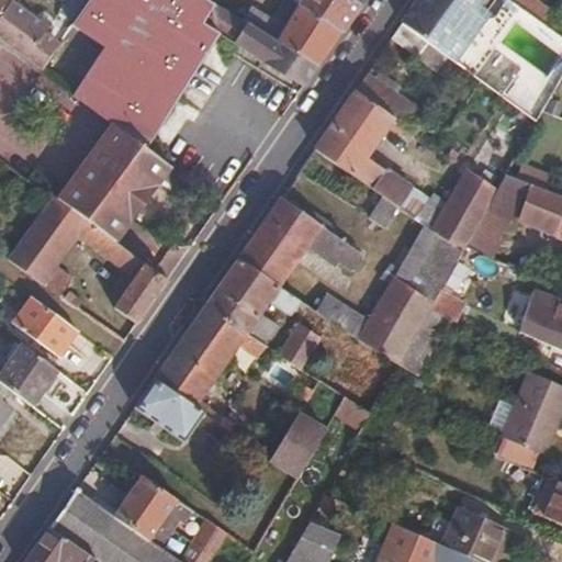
[(14,0),(8,0),(6,3),(0,10),(0,38),(14,49),(42,70),(60,42),(47,32),(54,22),(45,14),(41,20),(14,0)]
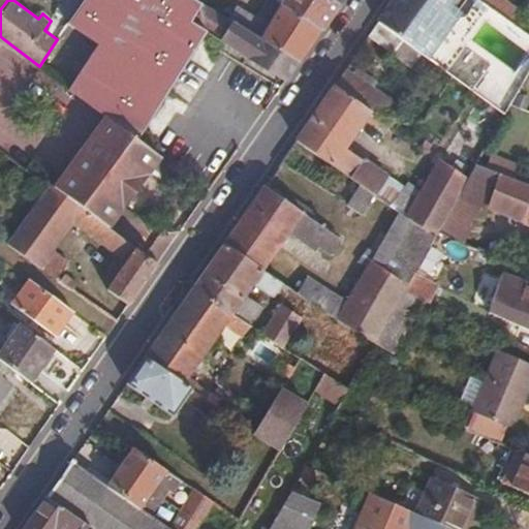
[(103,114),(133,135),(194,54),(125,4),(120,0),(82,0),(66,25),(95,44),(65,86),(103,114)]
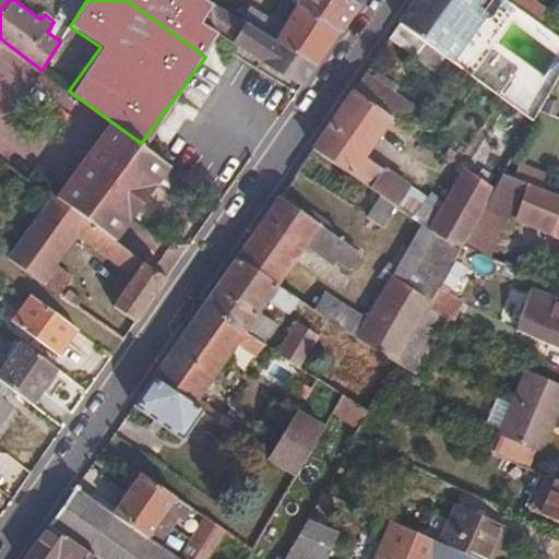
[(127,0),(132,4),(205,57),(223,33),(235,40),(246,23),(237,18),(206,0),(127,0)]
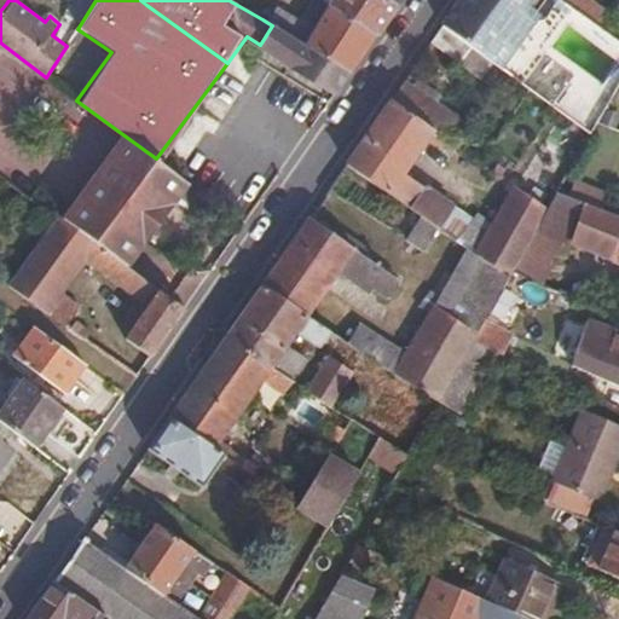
[(311,30),(327,6),(316,0),(312,0),(298,23),(311,30)]
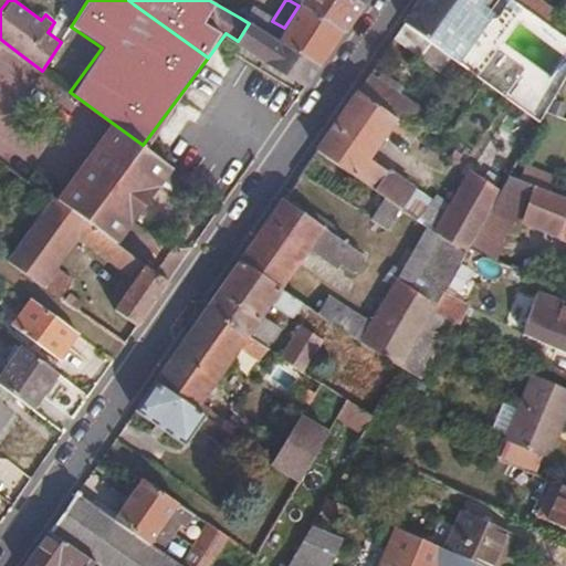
[(354,0),(302,0),(299,6),(343,32),(362,4),(354,0)]
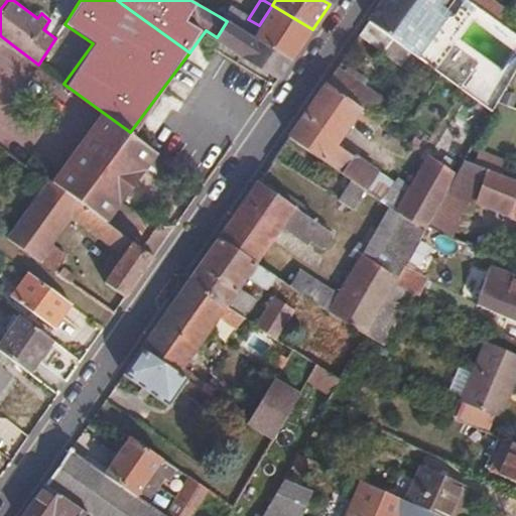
[(393,0),(383,0),(368,23),(375,28),(393,0)]
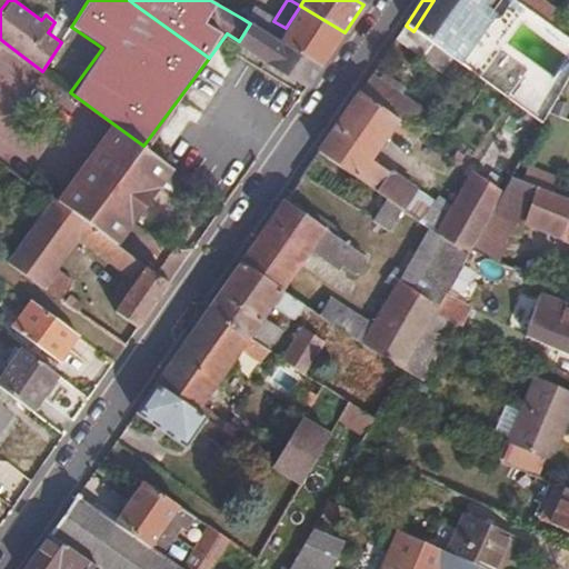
[(453,58),(491,0),(433,0),(413,31),(452,58),(453,58)]
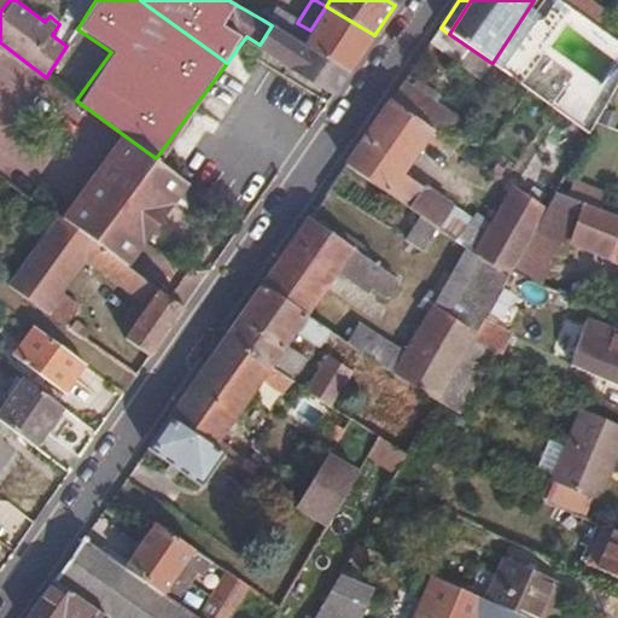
[(617,25),(617,24),(582,0),(559,0),(612,35),(617,25)]
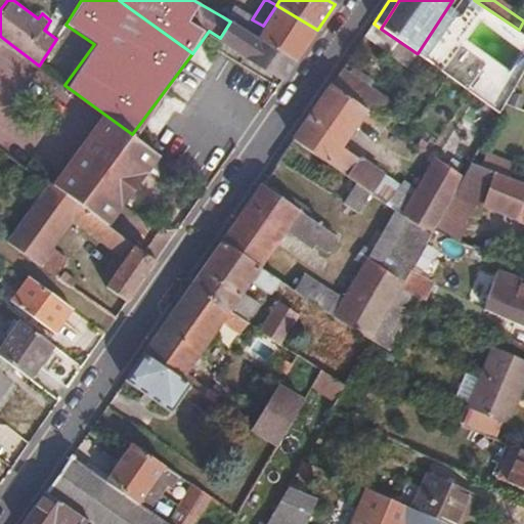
[(317,30),(276,5),(263,26),(256,37),(296,60),(317,30)]
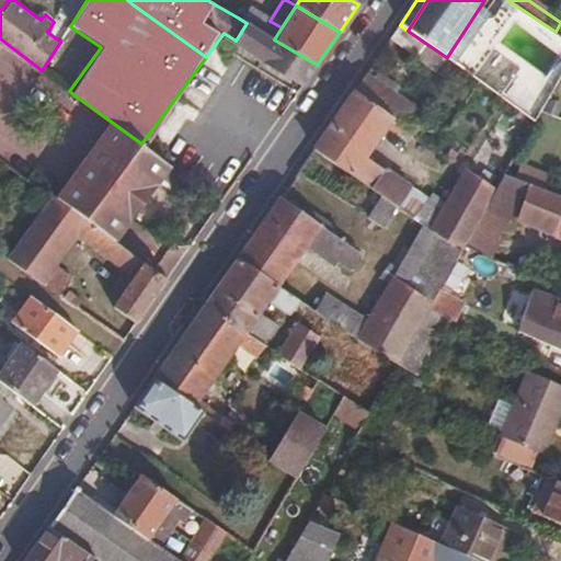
[(245,7),(238,18),(247,23),(258,30),(265,18),(245,7)]
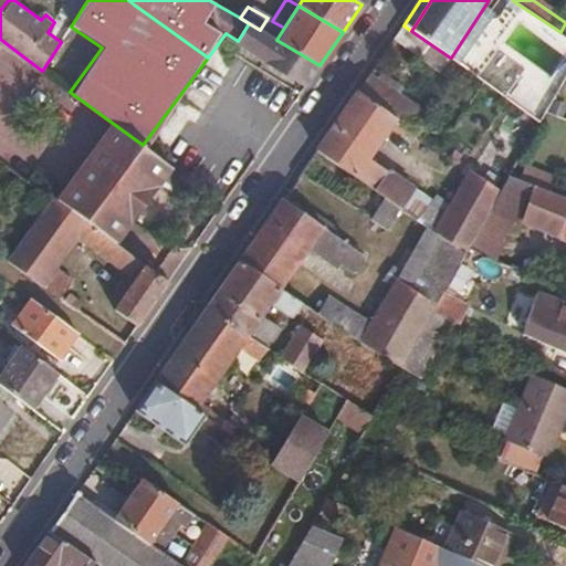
[(276,40),(284,28),(272,21),(268,18),(260,30),(276,40)]
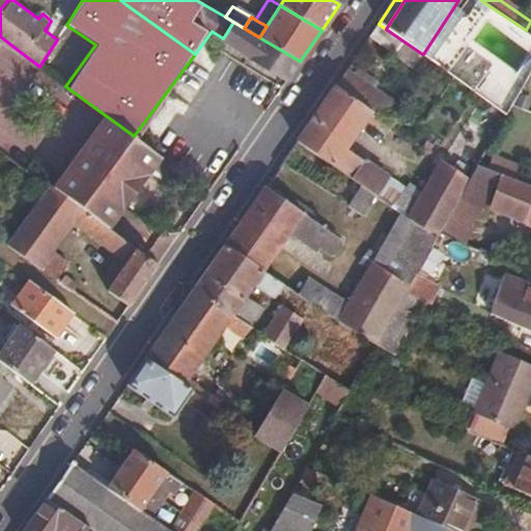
[(300,61),(259,37),(244,28),(233,22),(223,38),(226,42),(286,81),(300,61)]
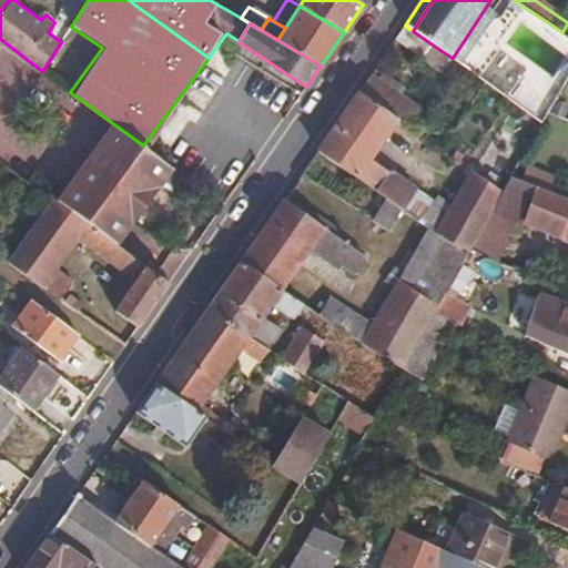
[(452,58),(413,31),(405,26),(394,40),(442,72),(452,58)]
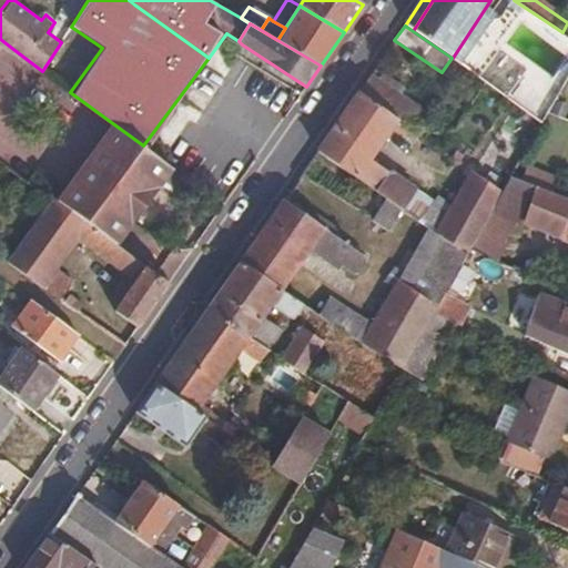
[(371,74),(358,91),(399,119),(408,125),(416,130),(427,113),(371,74)]
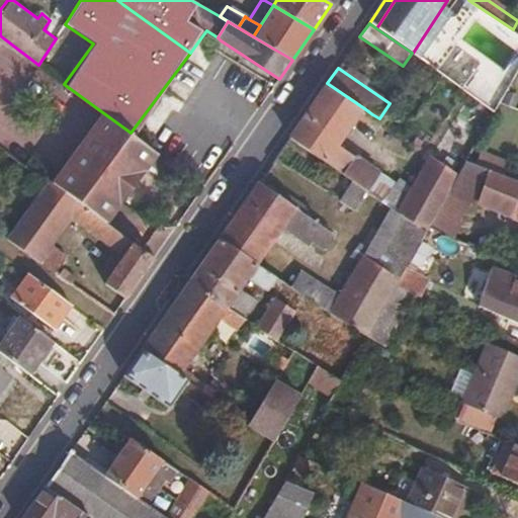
[(289,137),(352,180),(366,190),(368,191),(380,174),(339,146),(340,144),(349,131),(358,116),(364,108),(327,83),(312,104),(304,116),(289,137)]
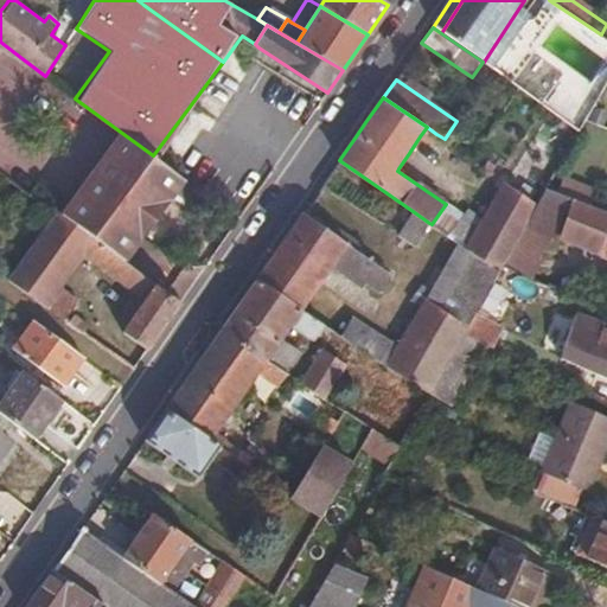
[(436,134),(427,127),(420,136),(429,144),(436,134)]
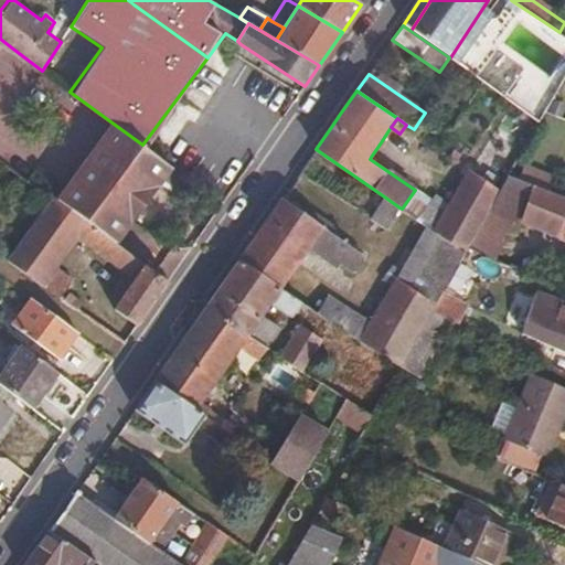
[(142,145),(110,121),(54,198),(87,221),(115,241),(170,166),(142,145)]
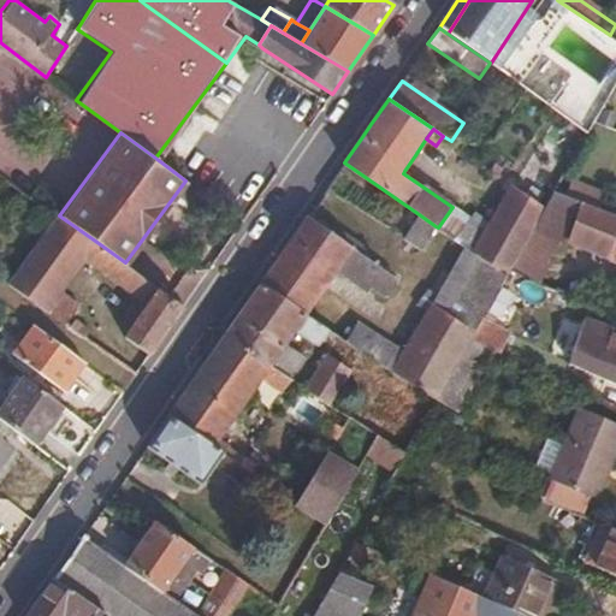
[(574,178),(567,196),(584,203),(602,211),(606,193),(574,178)]
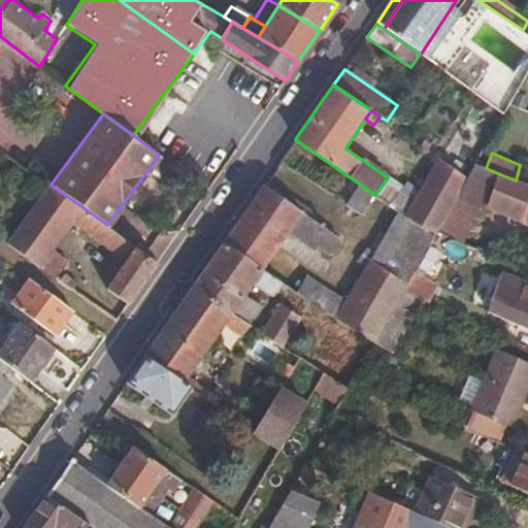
[(437,230),(468,176),(440,158),(417,197),(405,216),(434,235),(437,230)]
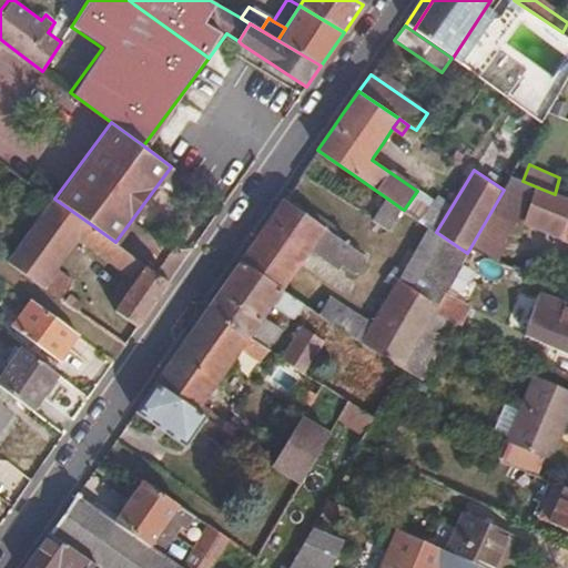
[(495,259),(516,222),(538,188),(523,181),(511,176),(504,190),(470,247),(495,259)]
